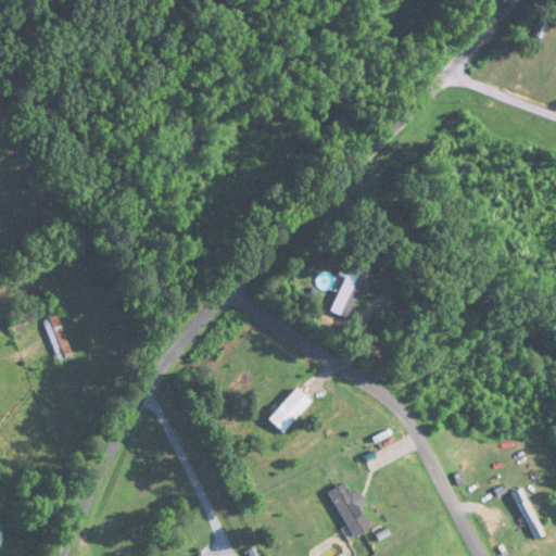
[(329,313),(341,317),(356,273),(344,268),(329,313)]
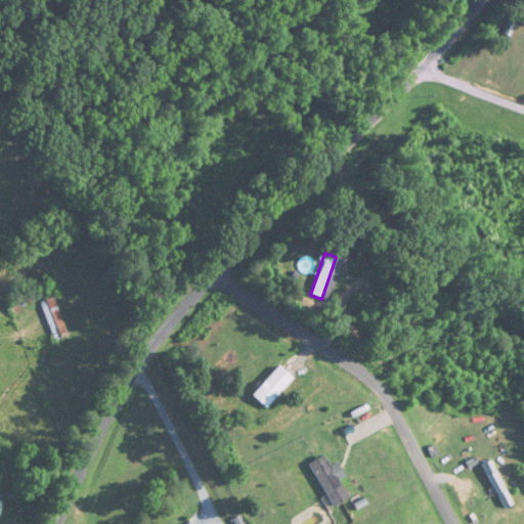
[(10,312),(35,306),(31,293),(7,299),(10,312)]
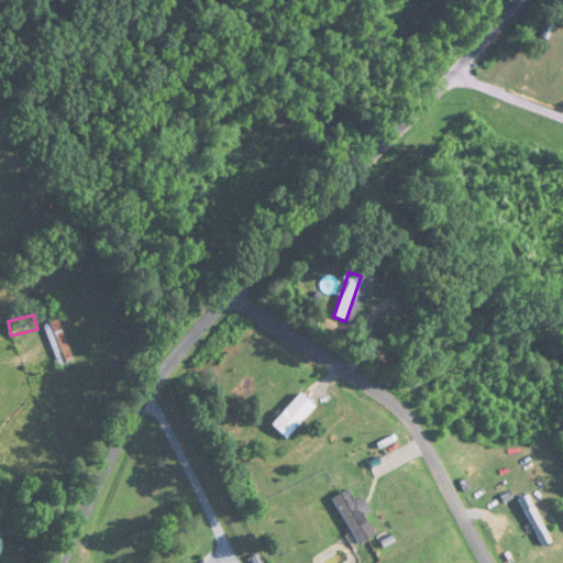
[(73,361),(54,321),(41,327),(59,367),(73,361)]
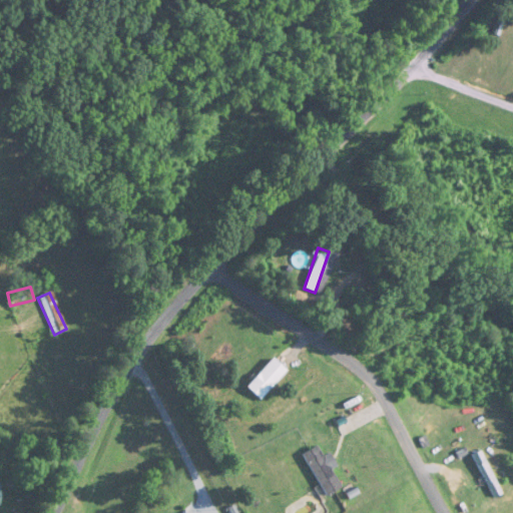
[(244,387),(258,400),(285,372),(272,360),(244,387)]
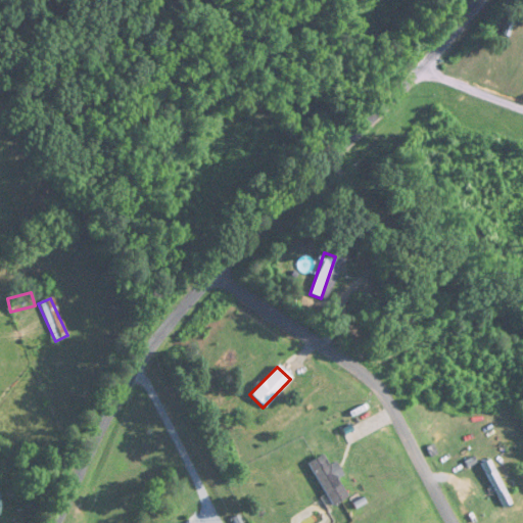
[(330,507),(347,498),(337,479),(342,476),(335,463),(328,466),(323,456),(307,463),(330,507)]
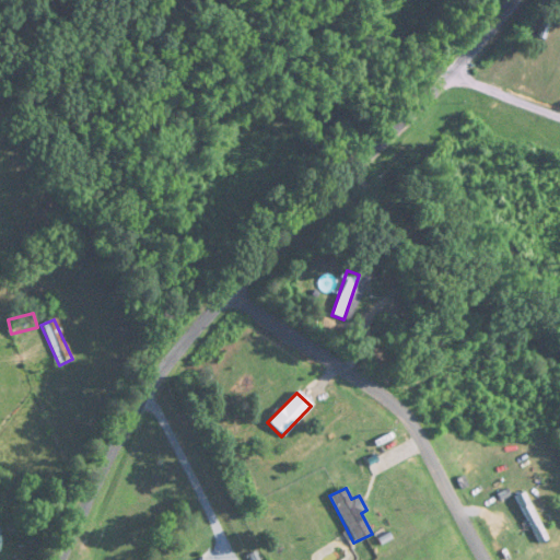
[(513,497),(536,544),(545,539),(522,492),(513,497)]
